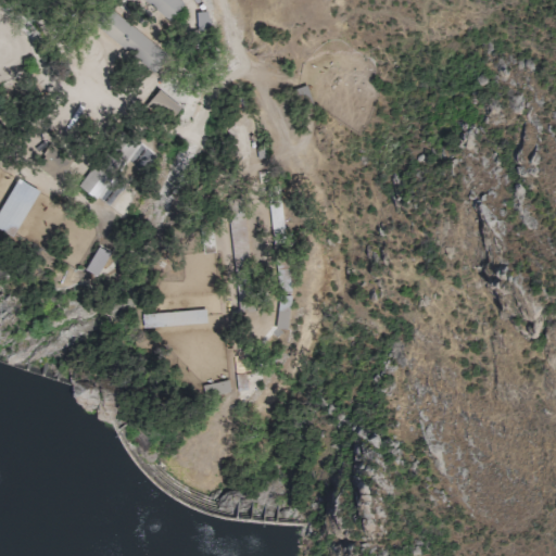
[(182,3),(178,0),(144,0),(169,20),(182,3)]
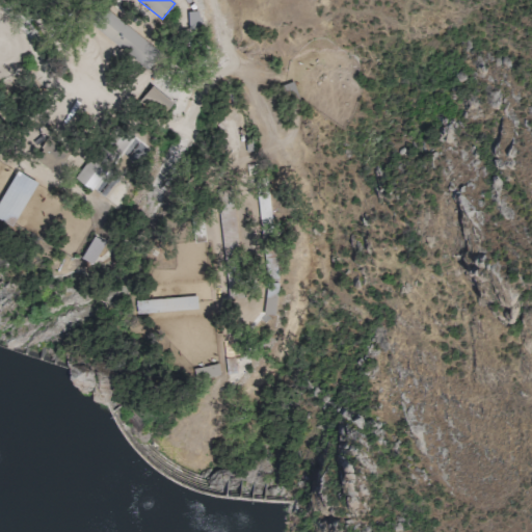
[(89,24),(147,69),(160,51),(103,7),(89,24)]
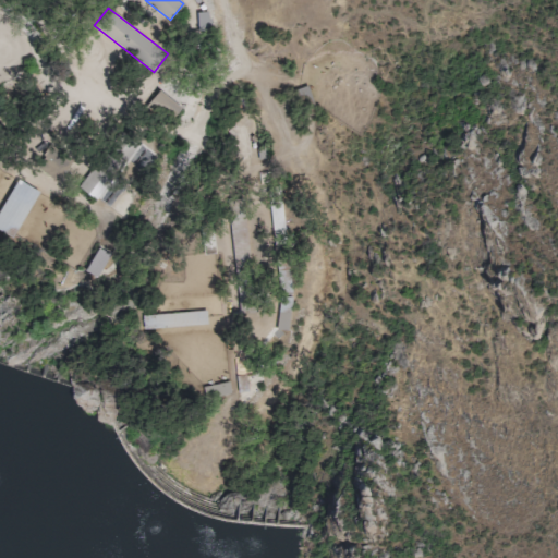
[(209,28),(208,12),(196,12),(197,28),(209,28)]
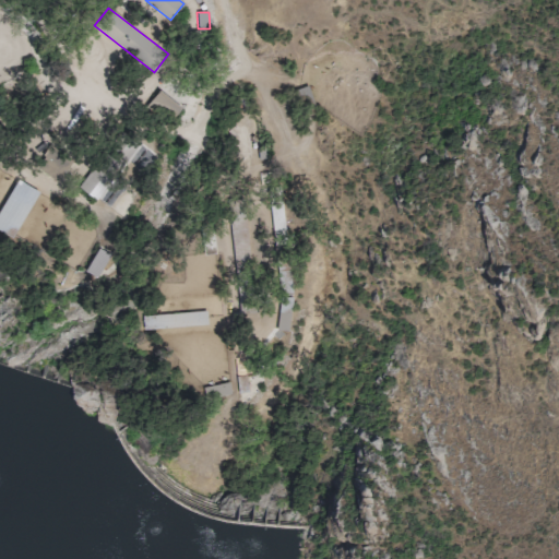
[(181,107),(159,88),(146,104),(168,122),(181,107)]
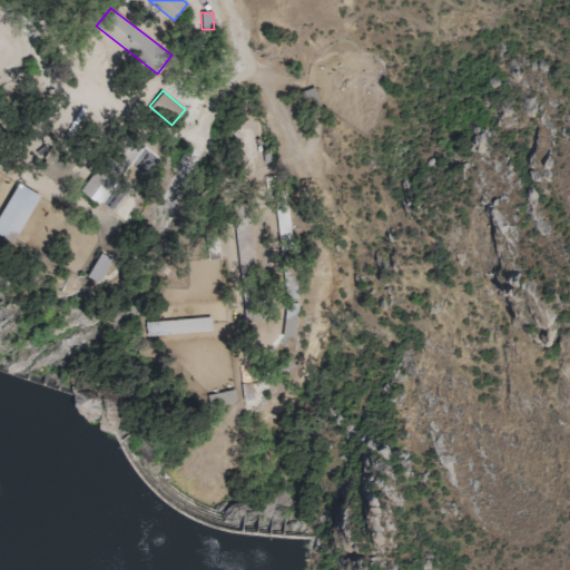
[(0,234),(12,242),(39,195),(17,182),(0,210),(0,234)]
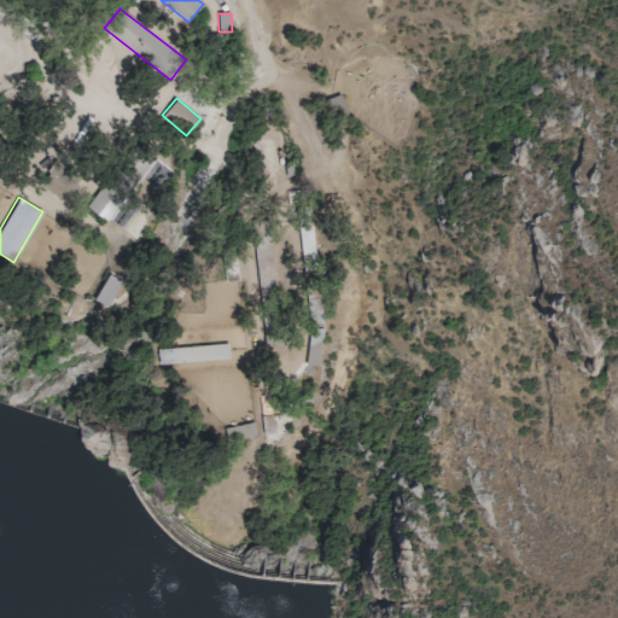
[(301,263),(314,262),(312,220),(298,220),(301,263)]
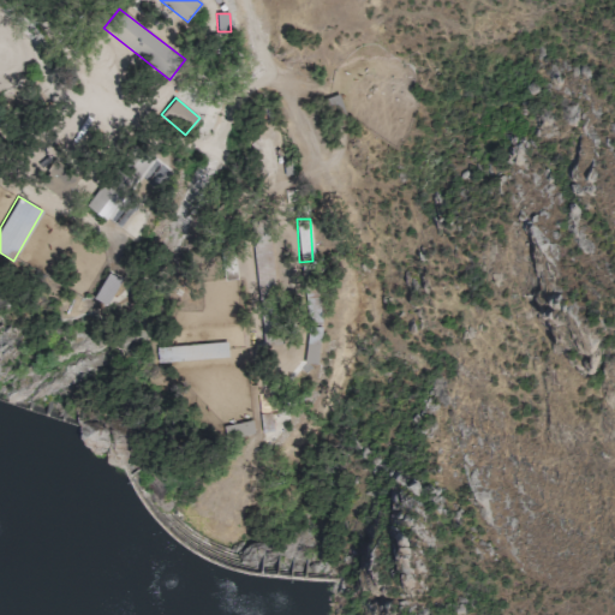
[(303,363),(316,365),(322,328),(309,327),(303,363)]
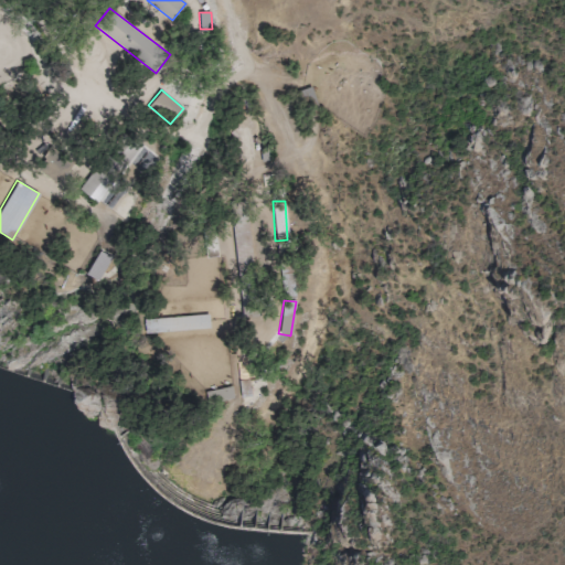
[(142,320),(145,336),(210,328),(208,313),(142,320)]
